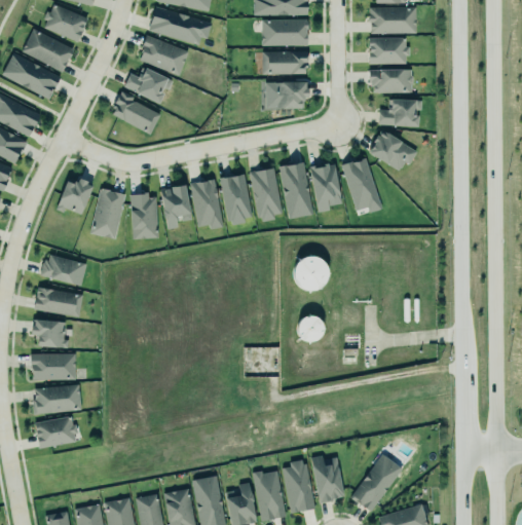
[(155,0),(210,0),(208,11),(155,1),(155,0)]
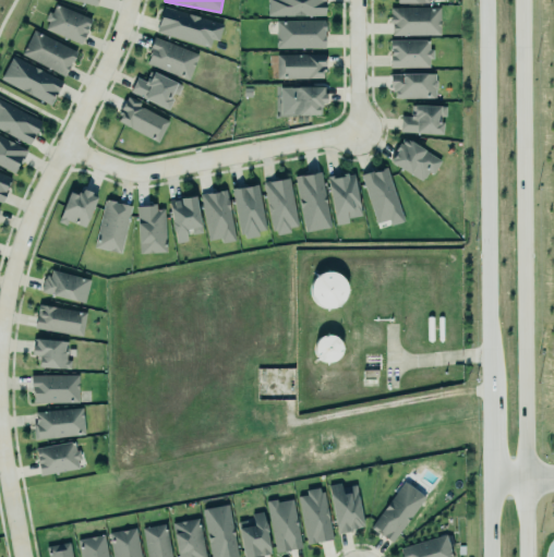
[(327,0),(327,16),(268,15),(268,0),(327,0)]
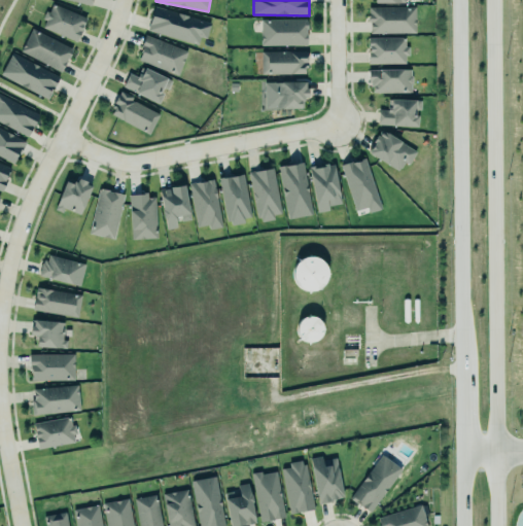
[(53,4),(49,12),(46,10),(42,19),(46,21),(43,27),(77,41),(86,18),(53,4)]
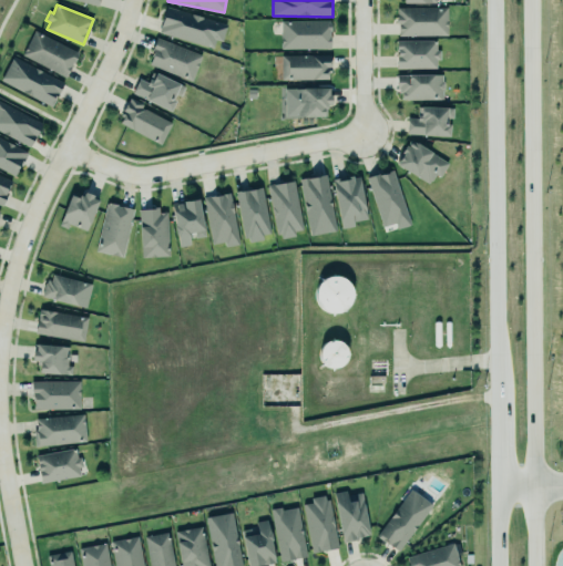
[(160,32),(214,48),(216,40),(222,42),(227,24),(167,7),(160,32)]
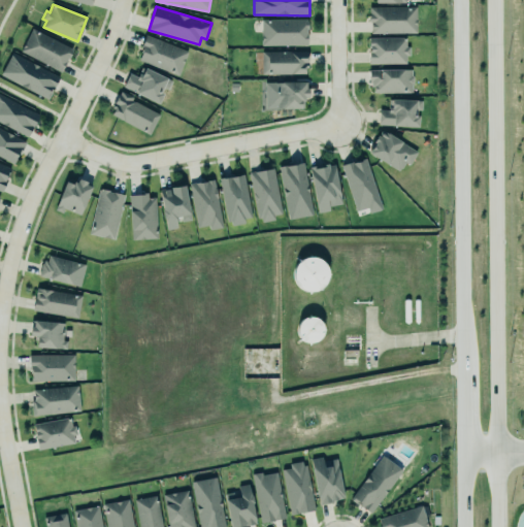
[(372,33),(417,32),(416,7),(370,8),(370,15),(369,15),(369,22),(373,22),(374,24),(372,24),(372,33)]
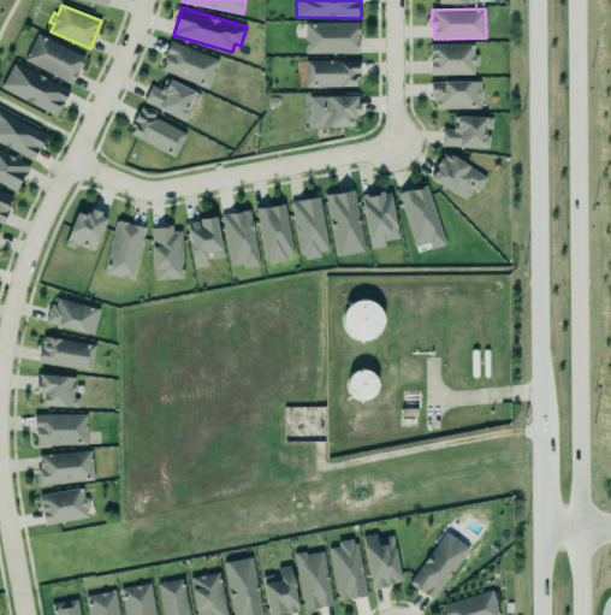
[(306,23),(359,22),(360,53),(306,54),(306,23)]
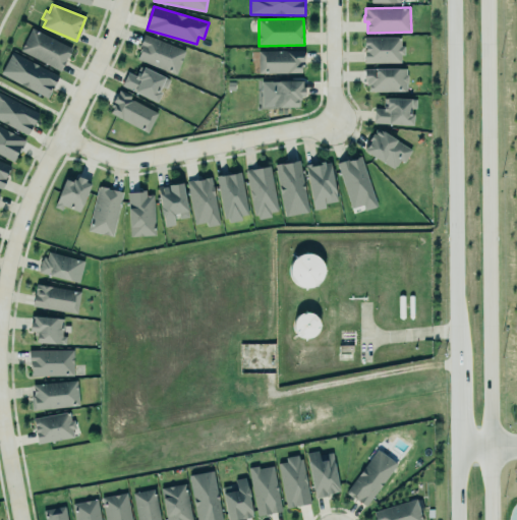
[(32,27),(72,49),(68,57),(67,56),(60,70),(20,50),(32,27)]
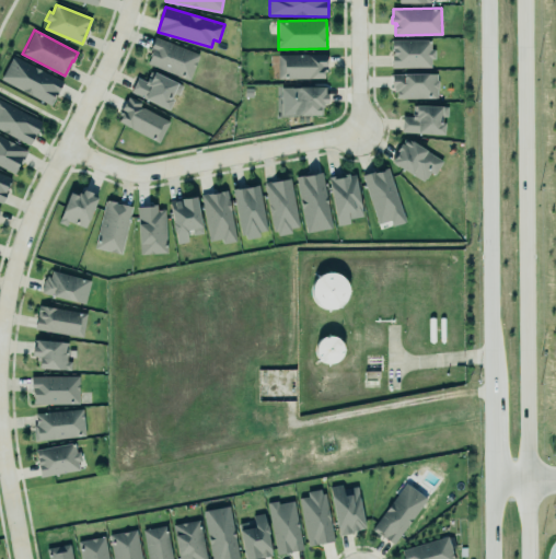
[(194,81),(203,56),(158,39),(149,65),(194,81)]
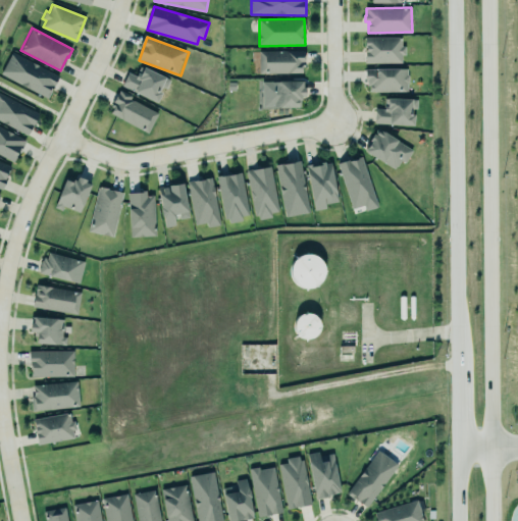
[(365,63),(402,63),(402,55),(406,55),(406,46),(402,46),(402,38),(365,38),(365,48),(367,48),(367,52),(365,52),(365,63)]
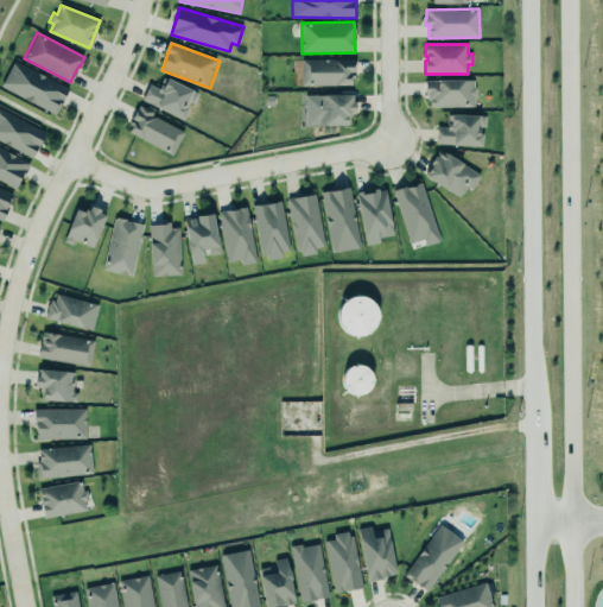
[(303,59),(303,86),(351,86),(351,78),(355,78),(355,59),(303,59)]
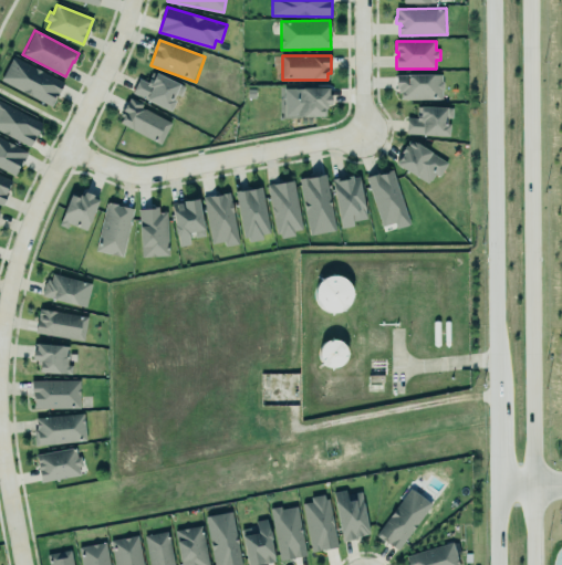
[(3,83),(55,107),(68,84),(14,59),(3,83)]
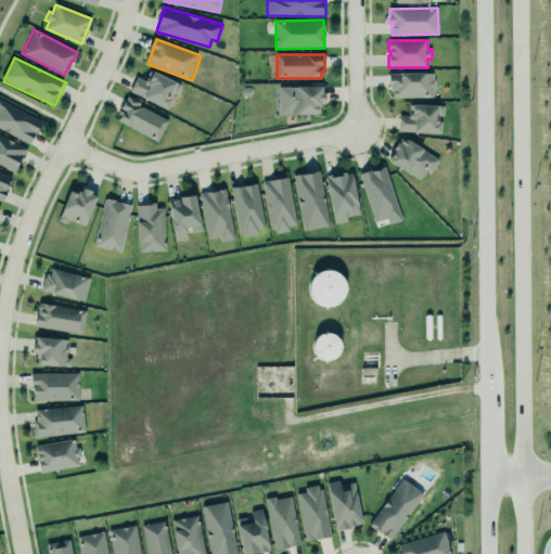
[(137,78),(130,90),(166,107),(170,99),(167,98),(171,90),(177,93),(181,86),(176,84),(176,82),(151,69),(150,71),(148,74),(150,76),(149,78),(146,77),(144,81),(137,78)]
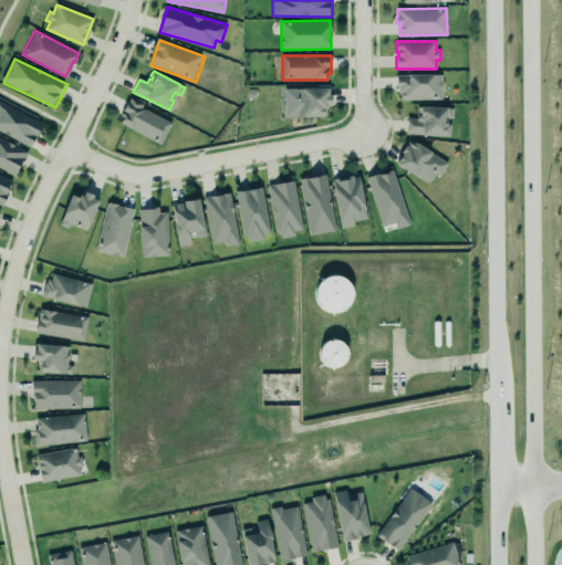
[(401,102),(446,101),(446,75),(401,76),(401,102)]
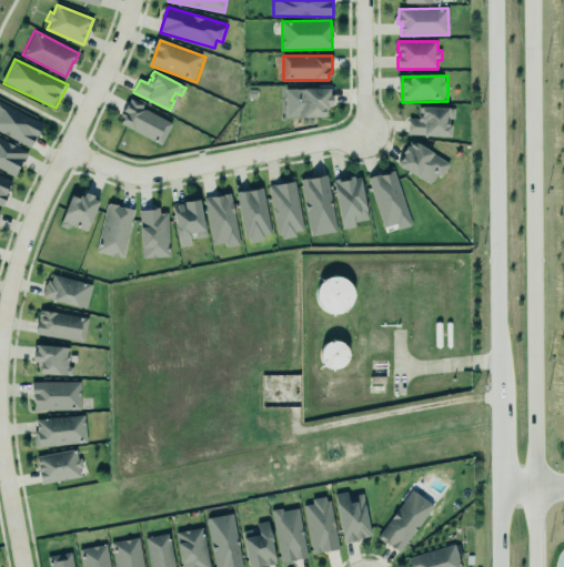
[(296,89),(304,89),(304,88),(330,88),(330,94),(332,94),(333,104),(329,104),(329,109),(328,109),(328,117),(292,117),(292,107),(296,107),(296,89)]
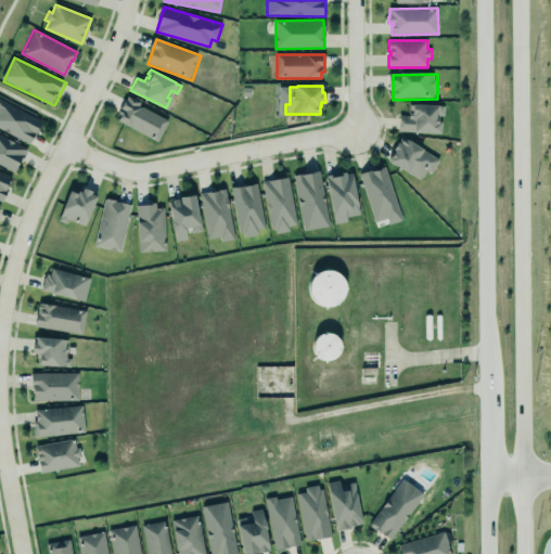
[(127,95),(140,102),(138,105),(168,121),(157,142),(116,120),(119,115),(117,114),(127,95)]
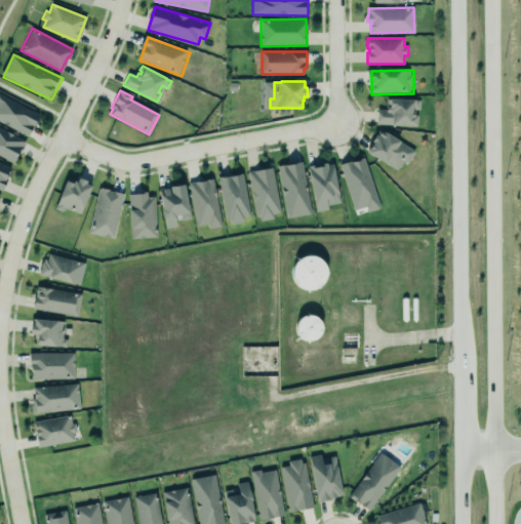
[(0,120),(28,135),(39,114),(0,94),(0,120)]
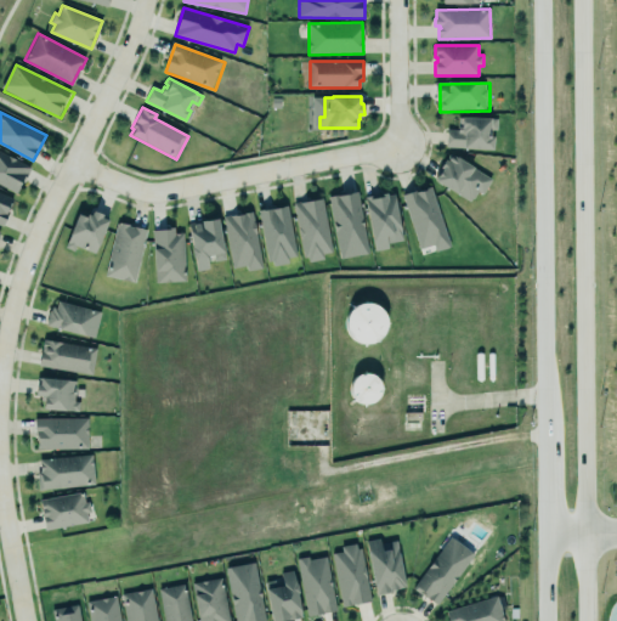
[(498,118),(497,130),(491,130),(490,136),(494,136),(493,150),(446,147),(448,130),(458,130),(459,117),(462,118),(463,117),(498,118)]
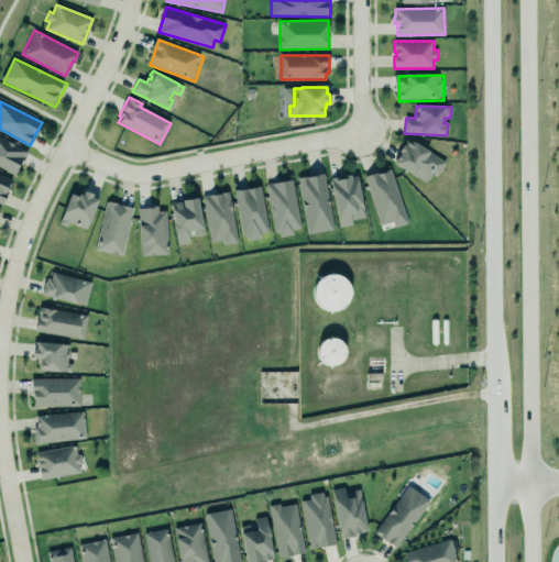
[(0,167),(15,175),(21,165),(23,166),(30,151),(0,135),(0,167)]
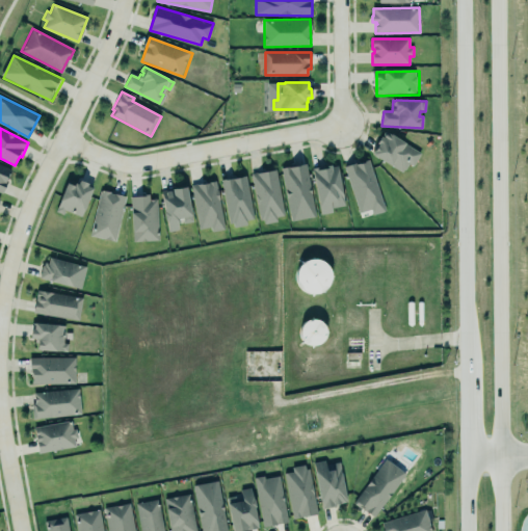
[(386,131),(405,143),(404,143),(421,154),(413,166),(408,163),(405,169),(403,169),(402,173),(371,154),(376,145),(375,144),(380,135),(383,136),(386,131)]
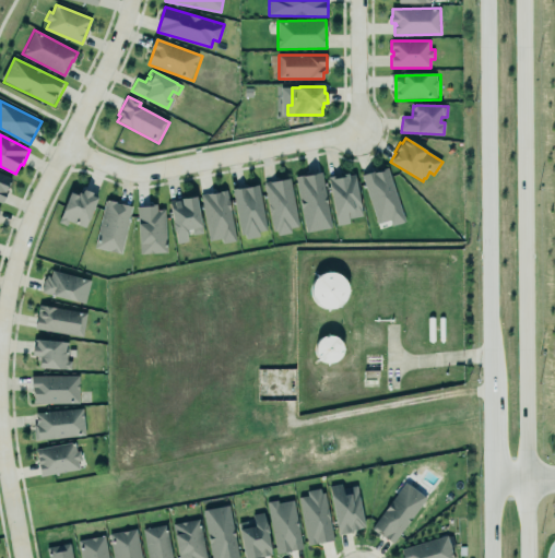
[(363,175),(378,224),(390,220),(392,226),(405,222),(389,167),(363,175)]
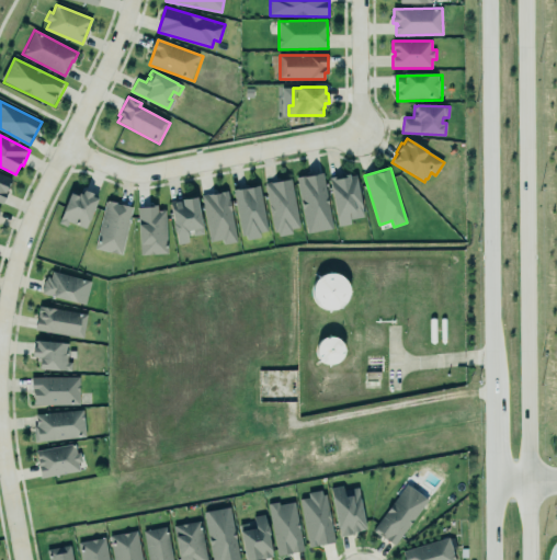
[(297,176),(324,172),(333,228),(308,233),(297,176)]
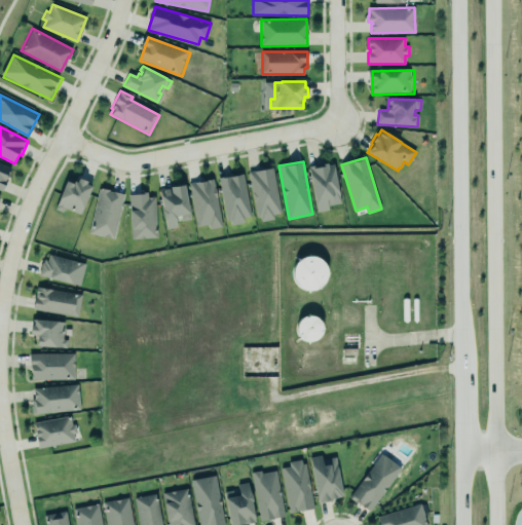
[(0,189),(5,192),(14,169),(0,162),(0,189)]
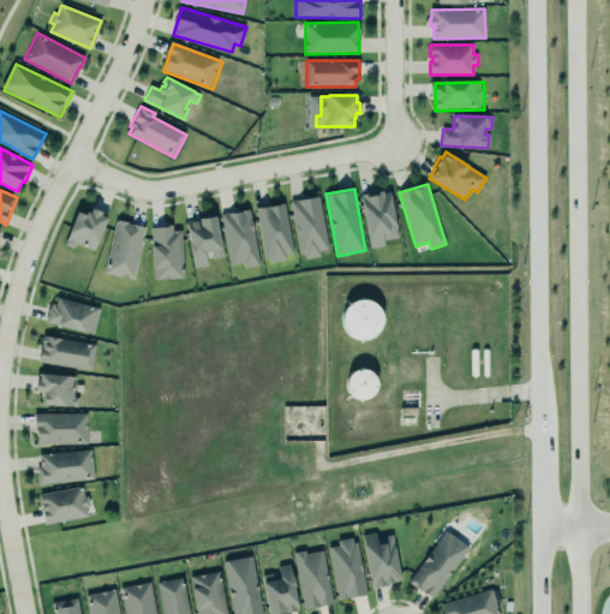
[(360,195),(383,190),(383,194),(390,191),(399,237),(383,240),(384,245),(371,248),(360,195)]
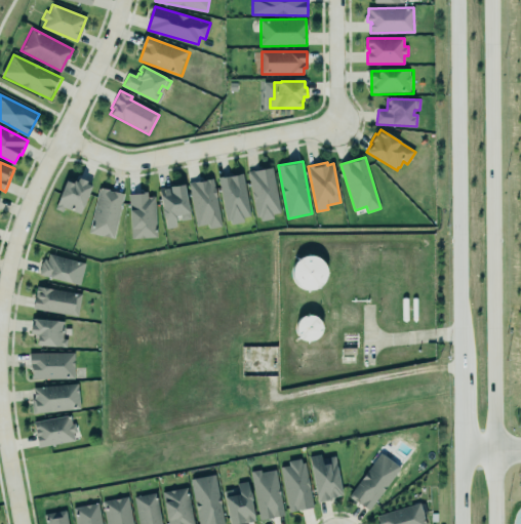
[(258,220),(283,217),(276,168),(252,172),(258,220)]
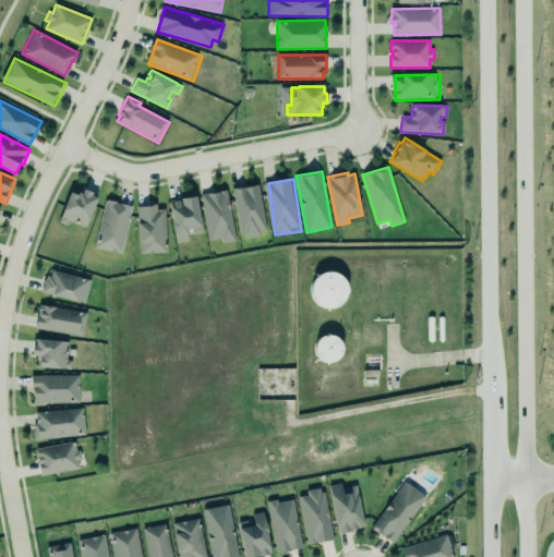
[(232,188),(259,183),(267,230),(260,231),(260,235),(247,239),(245,233),(241,234),(232,188)]
